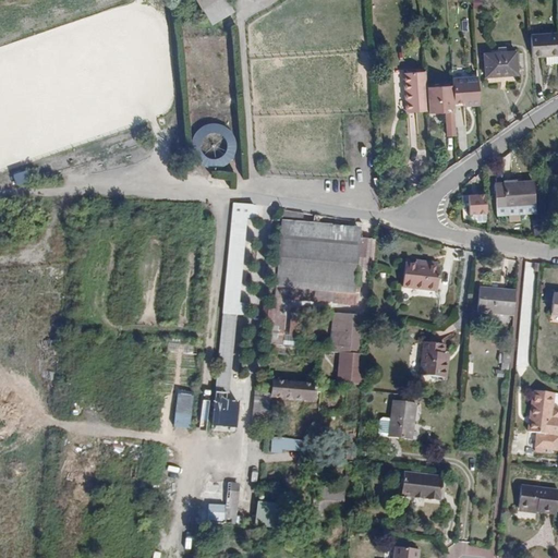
[(196,0),(203,11),(219,0),(196,0)]
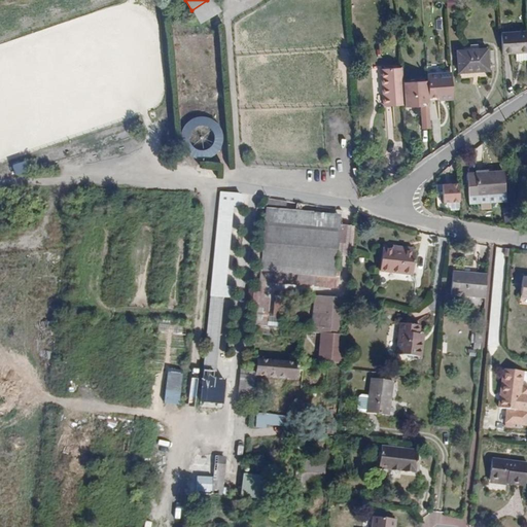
[(456,9),(455,0),(448,0),(448,9),(456,9)]
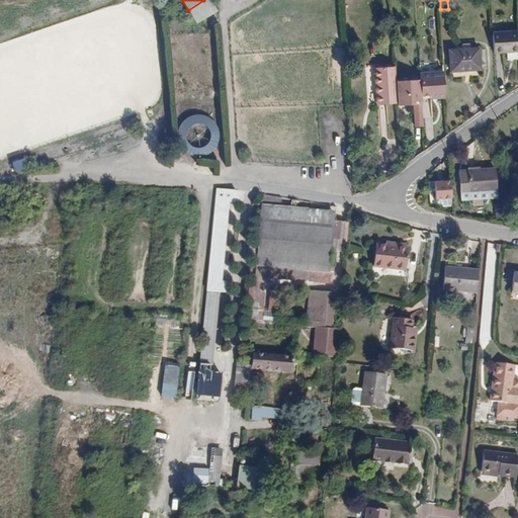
[(517,29),(494,31),(495,54),(507,53),(507,60),(517,59),(517,29)]
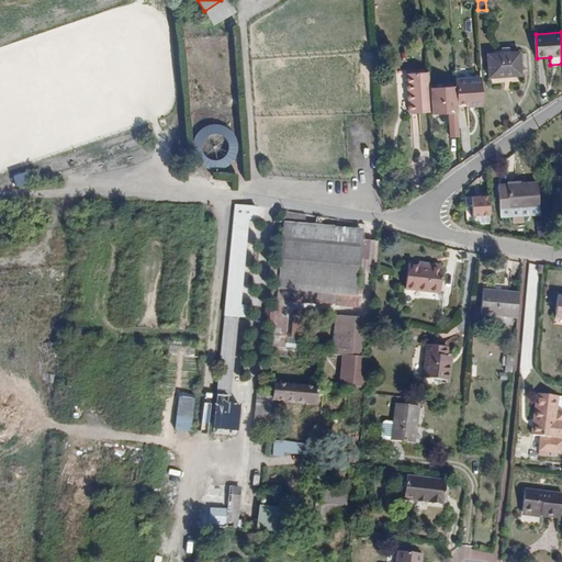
[(523,51),(487,52),(489,79),(524,77),(523,51)]
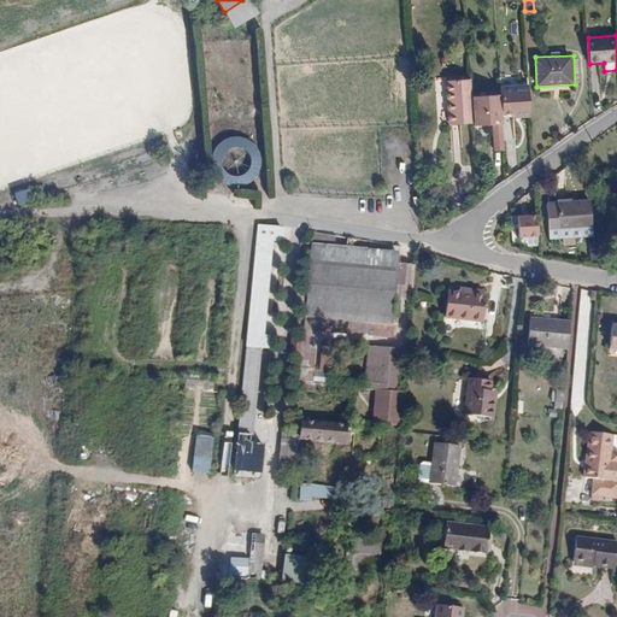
[(472,97),(471,80),(446,81),(448,124),(475,123),(472,97)]
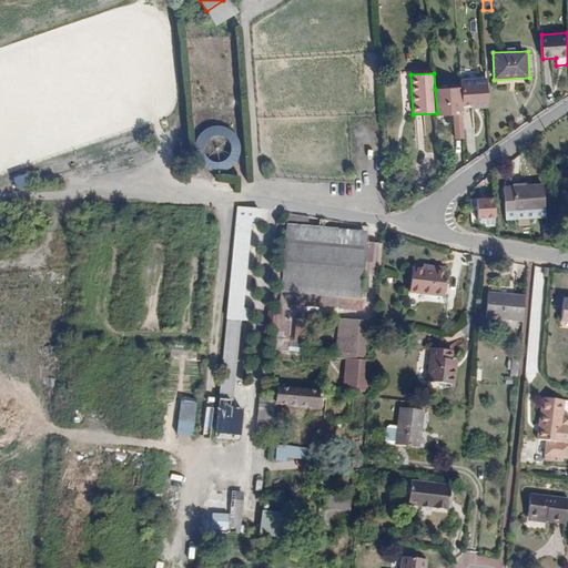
[(488,107),(487,78),(462,80),(462,87),(463,104),(474,104),(474,108),(488,107)]
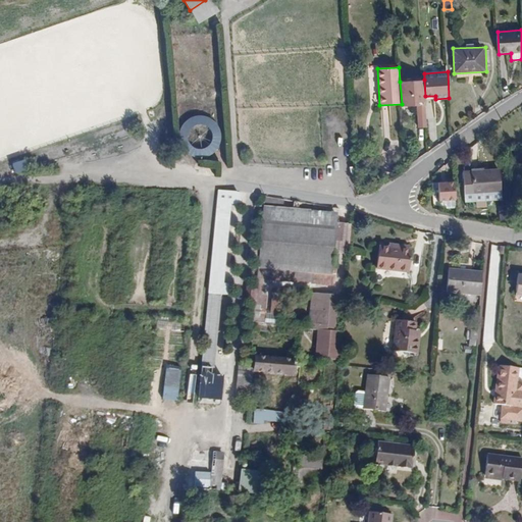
[(400,82),(402,104),(402,106),(417,105),(426,104),(425,96),(424,80),(400,82)]
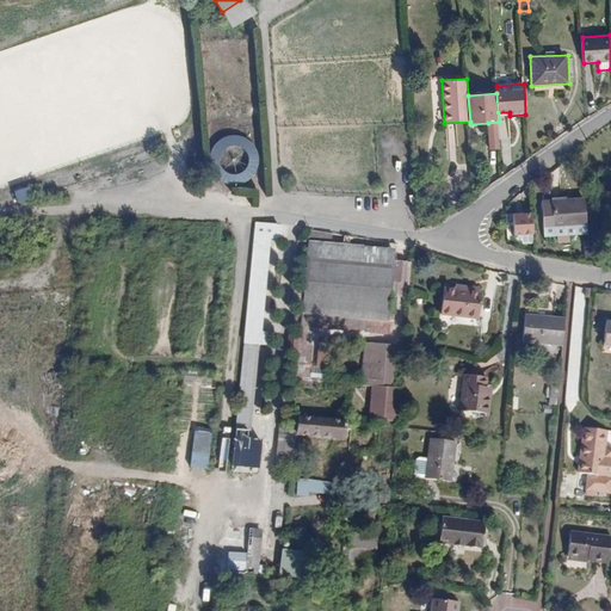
[(500,149),(499,122),(488,123),(489,149),(500,149)]
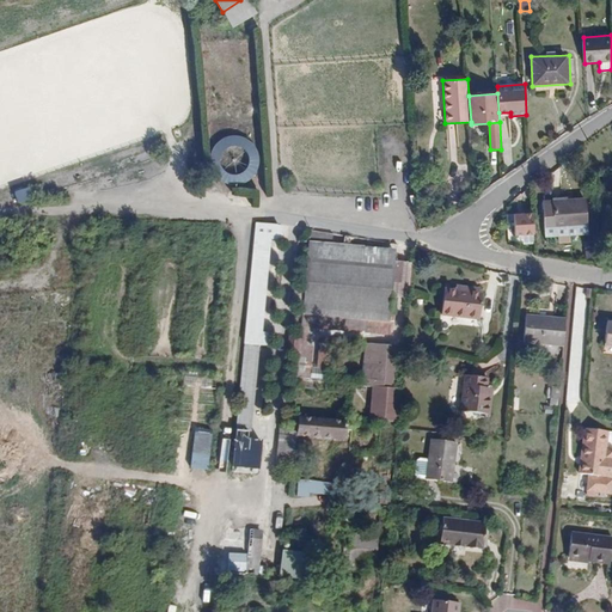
[(31,188),(14,191),(17,202),(34,199),(31,188)]
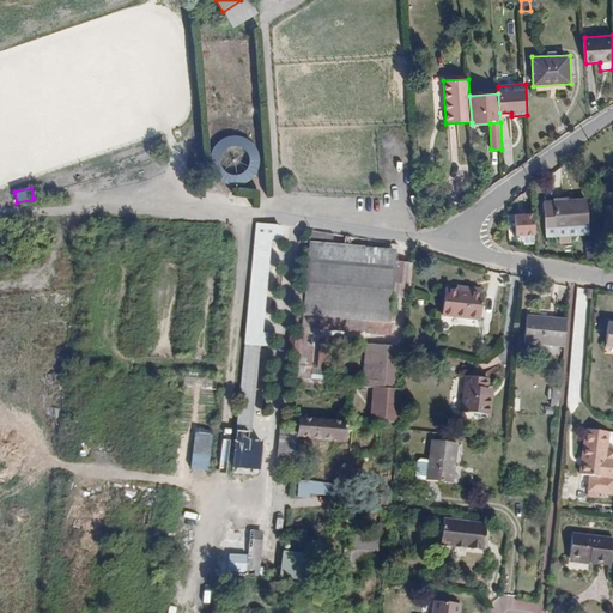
[(588,198),(545,200),(546,228),(589,225),(588,198)]
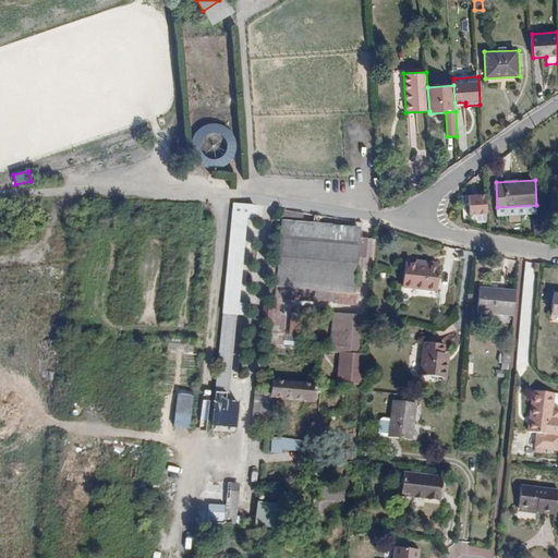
[(557,187),(548,189),(549,219),(557,218),(557,187)]
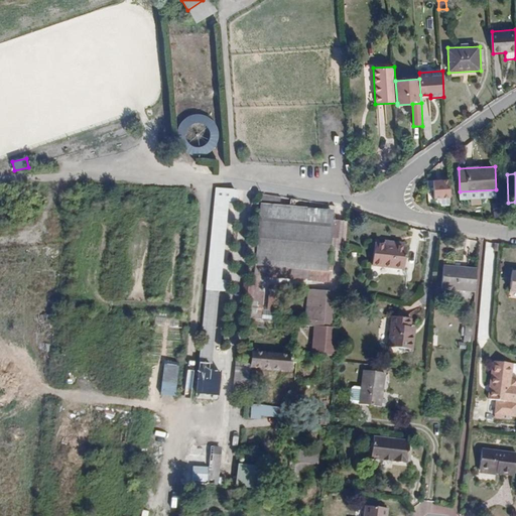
[(450,179),(433,180),(434,199),(452,199),(450,179)]
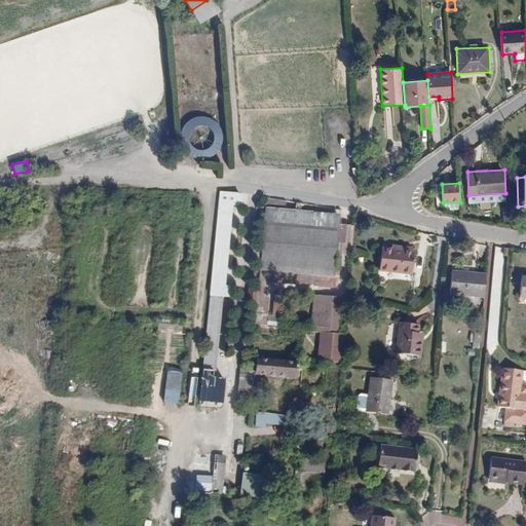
[(246,194),(220,192),(202,365),(216,366),(232,201),(245,203),(246,194)]
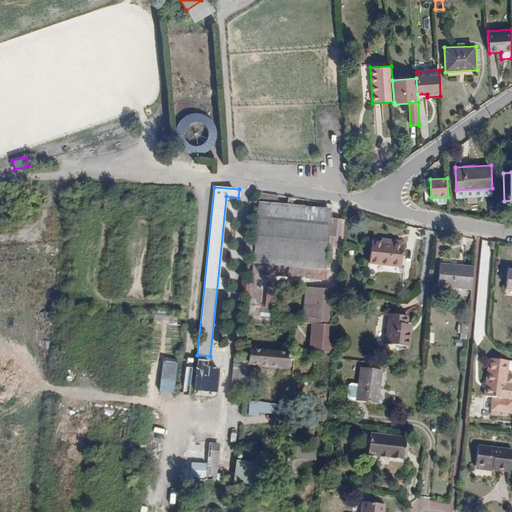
[(262,192),(258,202),(278,204),(279,195),(262,192)]
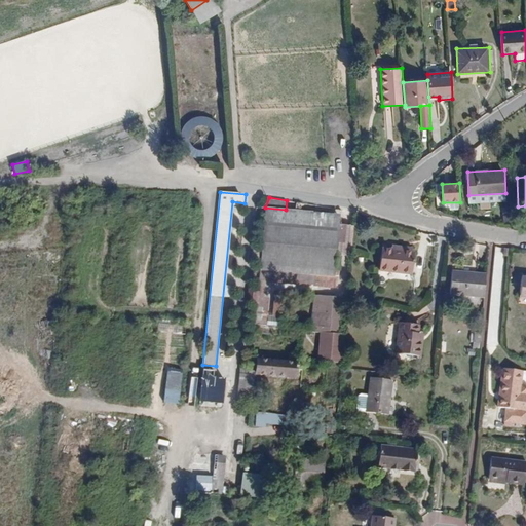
[(286,210),(265,208),(263,225),(339,231),(341,214),(286,210)]
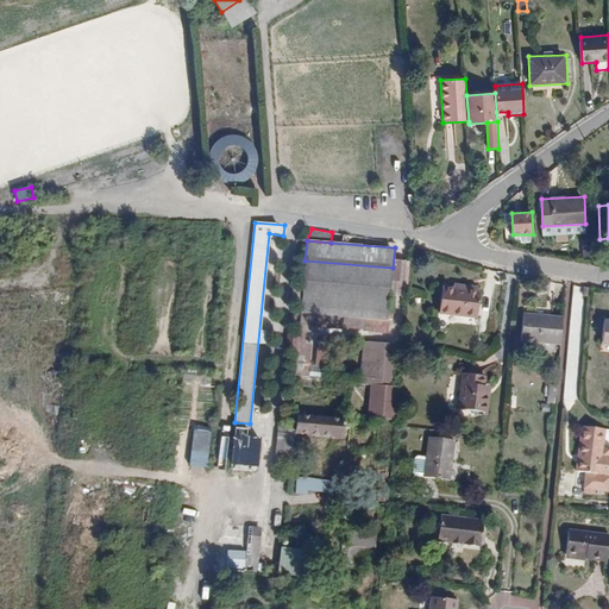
[(393,268),(305,261),(300,313),(390,321),(395,268),(393,268)]
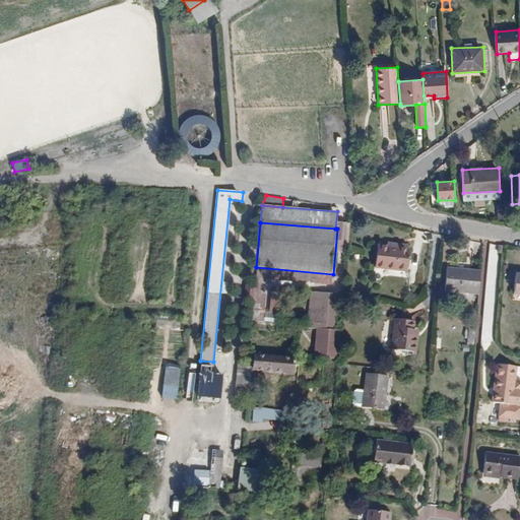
[(411,249),(378,245),(376,267),(408,272),(411,249)]
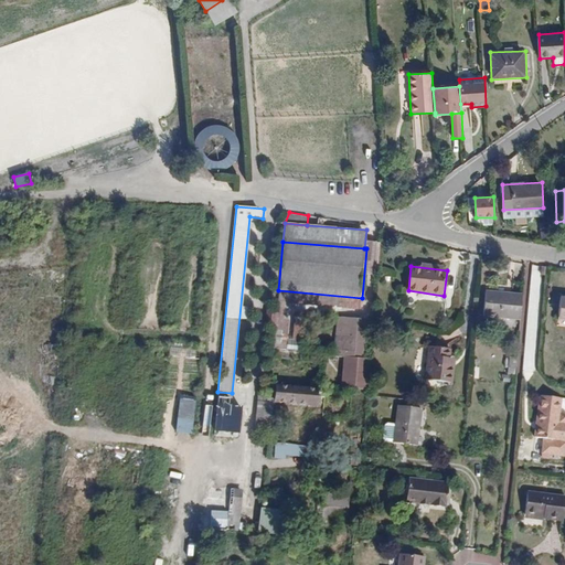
[(523,292),(486,289),(482,316),(521,320),(523,292)]
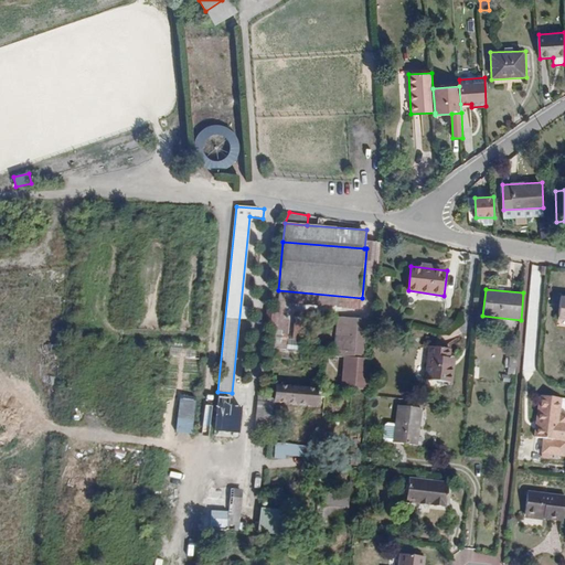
[(301,347),(304,315),(294,313),(291,340),(284,340),(284,345),(301,347)]
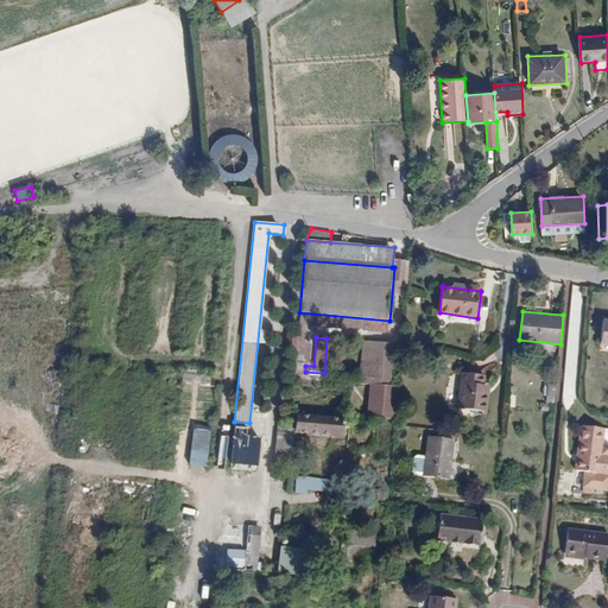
[(382,377),(386,341),(363,339),(360,374),(382,377)]
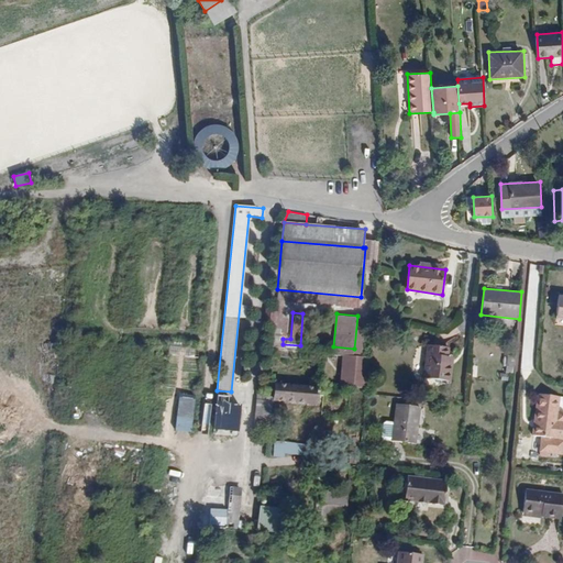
[(450,348),(428,344),(423,378),(452,383),(455,356),(449,356),(450,348)]
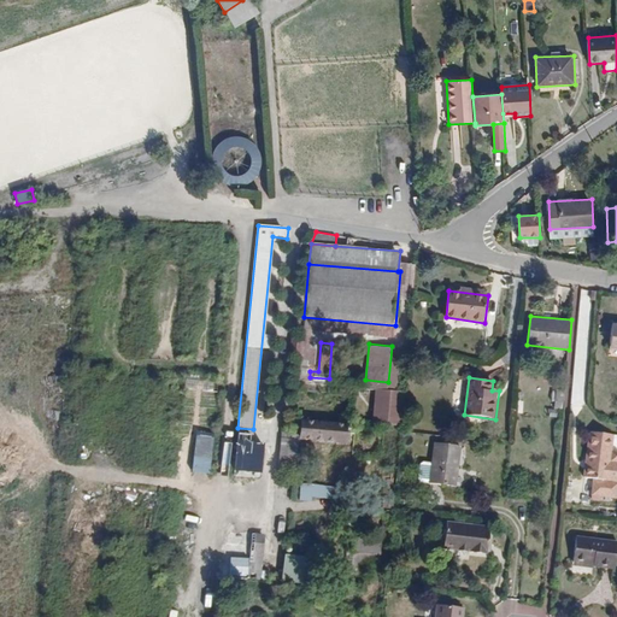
[(398,392),(375,389),(372,422),(397,424),(398,392)]
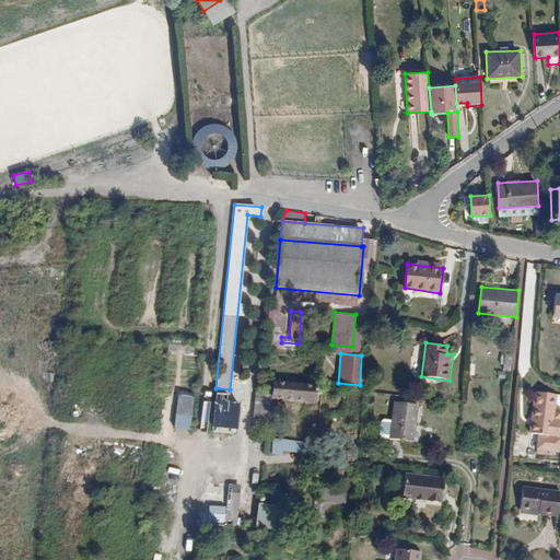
[(313,385),(272,381),(270,398),(311,401),(313,385)]
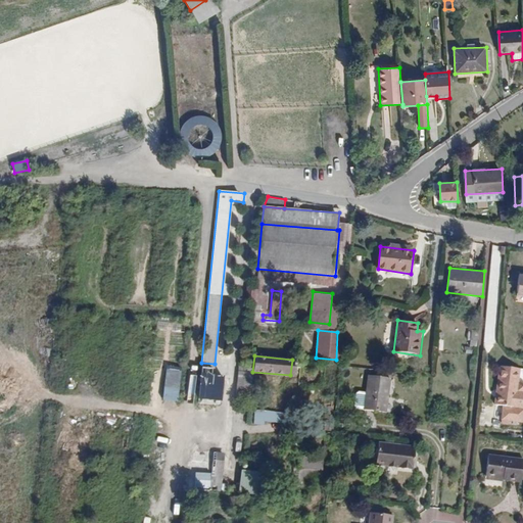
[(520,369),(501,366),(494,403),(522,408),(522,391),(517,390),(520,369)]
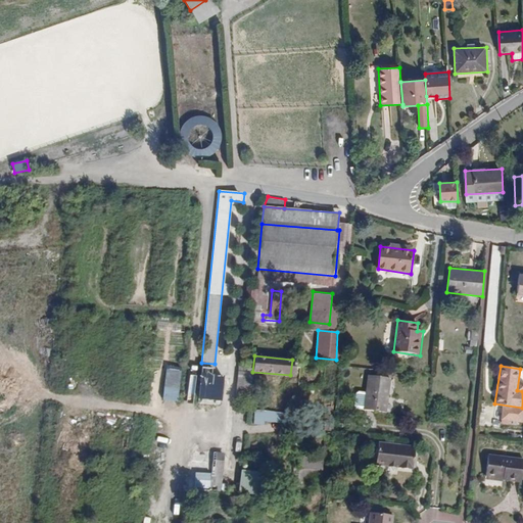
[(182,369),(167,368),(163,400),(179,402),(182,369)]
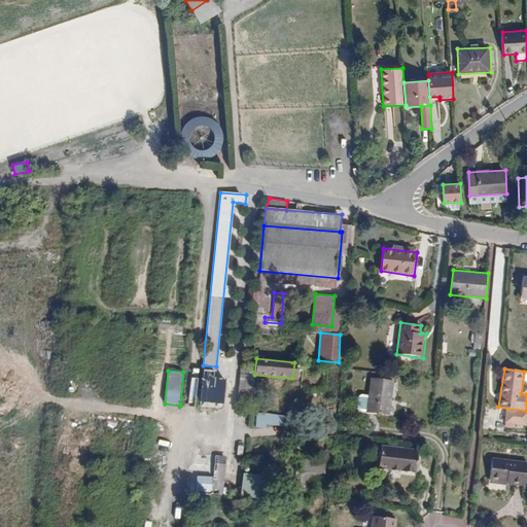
[(241,386),(252,386),(252,375),(241,374),(241,386)]
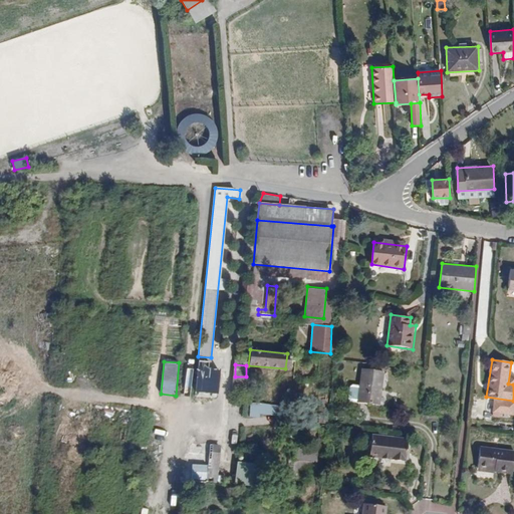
[(220,371),(198,369),(196,397),(218,399),(220,371)]
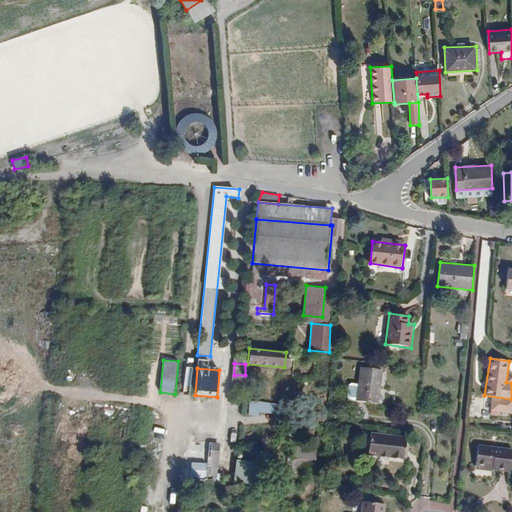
[(382,369),(361,368),(358,401),(380,402),(382,369)]
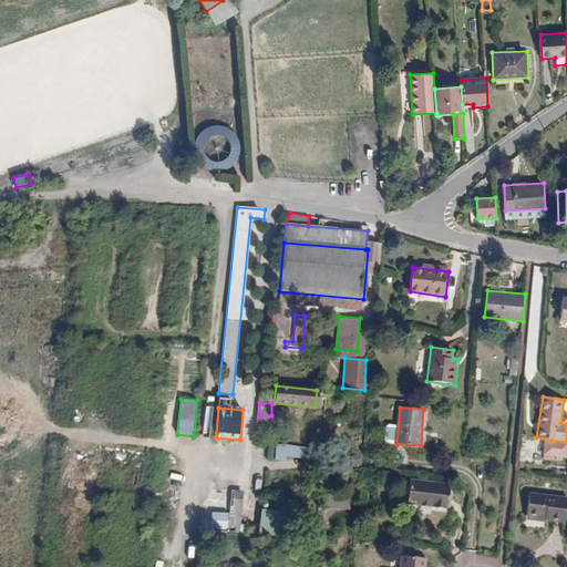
[(388,443),(397,443),(397,424),(388,424),(388,443)]
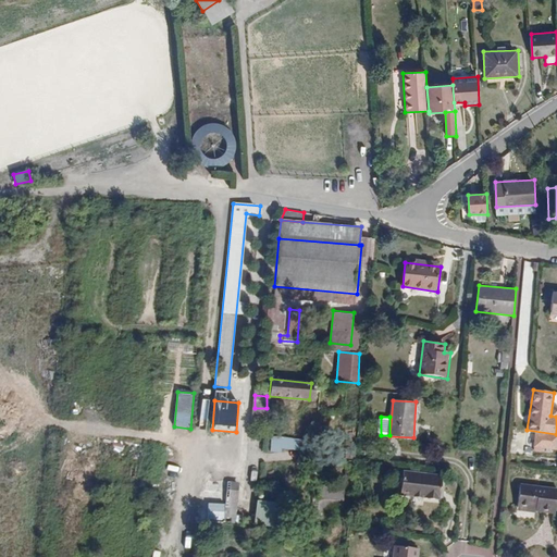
[(556,434),(535,432),(533,447),(556,449),(556,434)]
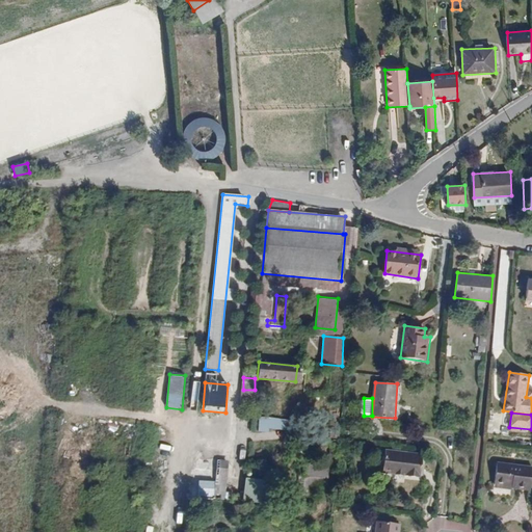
[(260,417),(260,429),(290,431),(290,419),(260,417)]
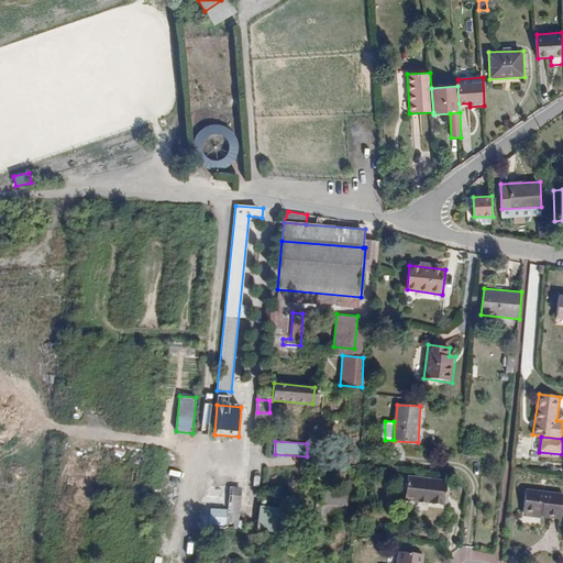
[(448,482),(408,477),(405,500),(444,506),(448,482)]
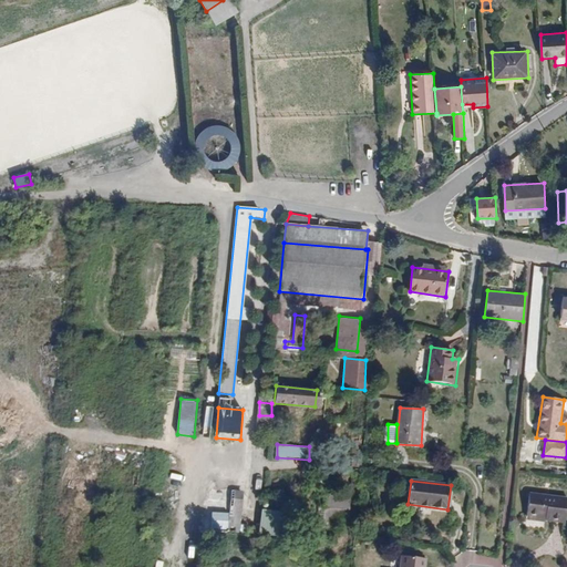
[(239,528),(244,492),(232,491),(229,514),(210,512),(208,525),(239,528)]
